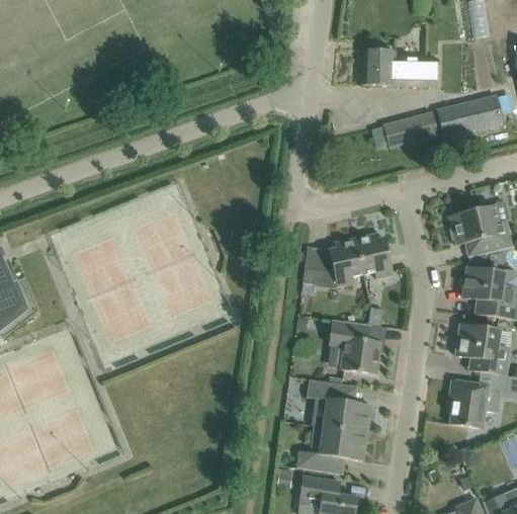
[(396,50),(383,49),(363,49),(362,83),(437,84),(437,58),(402,57),(402,58),(395,58),(396,50)]
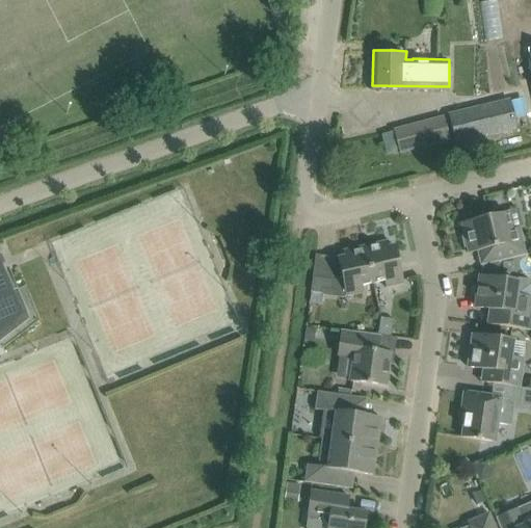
[(481,104),(450,111),(456,140),(516,127),(509,98),(481,104)]
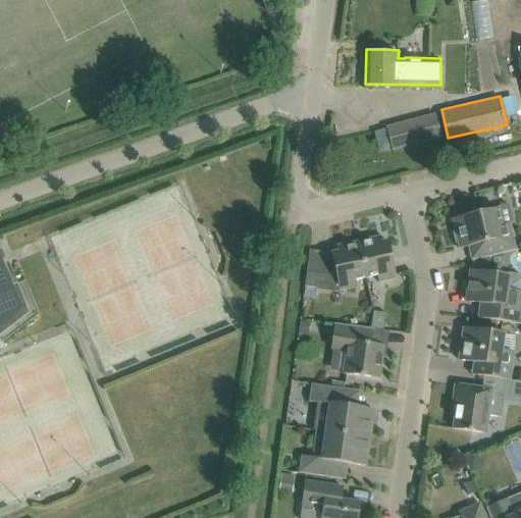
[(408,141),(430,136),(425,115),(403,120),(408,141)]
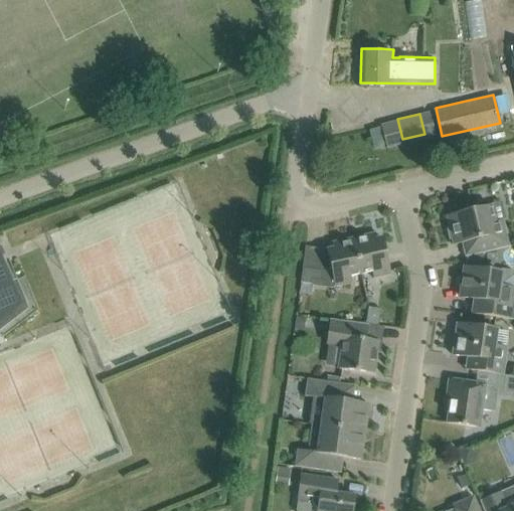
[(492,202),(447,213),(454,241),(464,239),(467,253),(509,243),(503,217),(495,218),(492,202)]
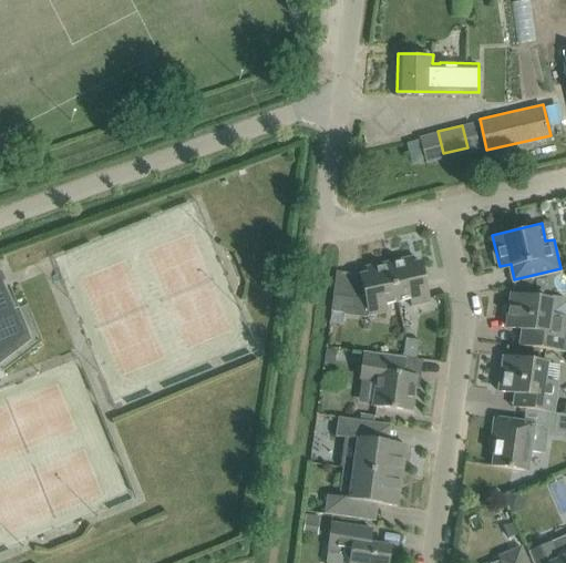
[(410,304),(417,302),(430,299),(421,258),(413,259),(412,254),(390,259),(399,299),(409,297),(410,304)]
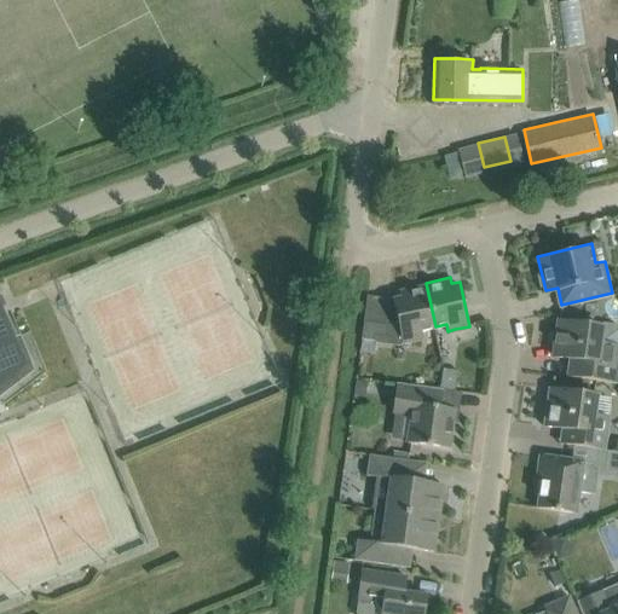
[(422,329),(435,326),(426,283),(400,288),(402,294),(393,296),(396,303),(386,306),(383,322),(364,319),(362,336),(376,337),(376,340),(398,342),(423,336),(422,329)]
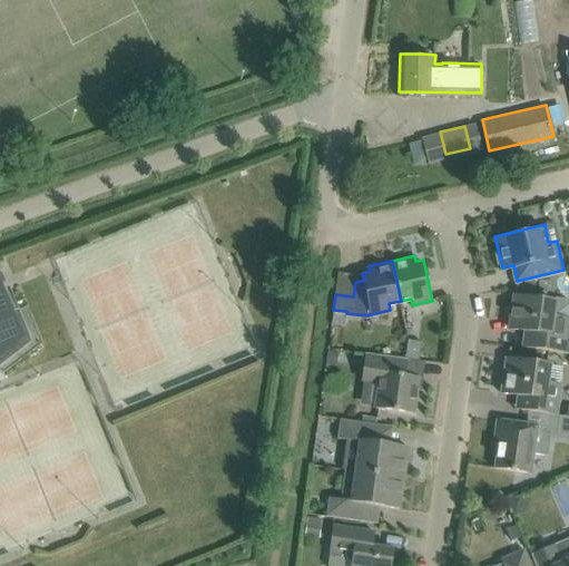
[(0,282),(0,348),(20,333),(0,282)]
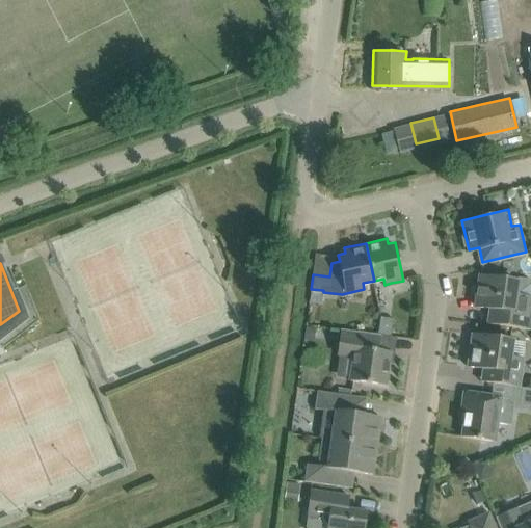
[(519,279),(481,273),(477,304),(493,306),(489,321),(528,326),(530,307),(530,275),(519,274),(519,279)]
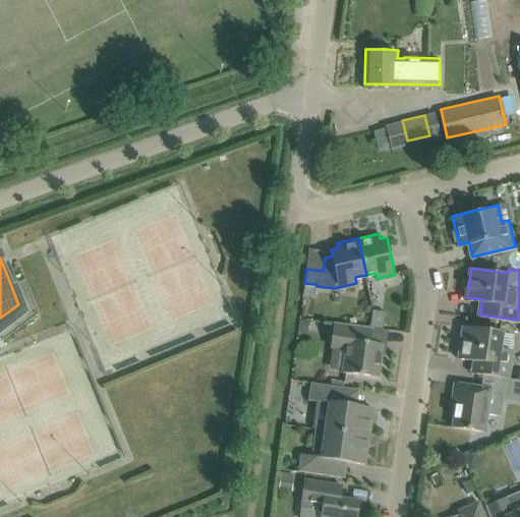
[(372,307),(369,325),(384,327),(386,309),(372,307)]
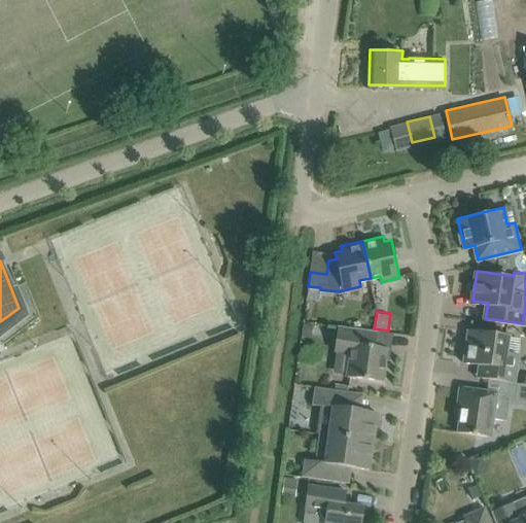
[(305,319),(303,333),(311,334),(313,321),(305,319)]
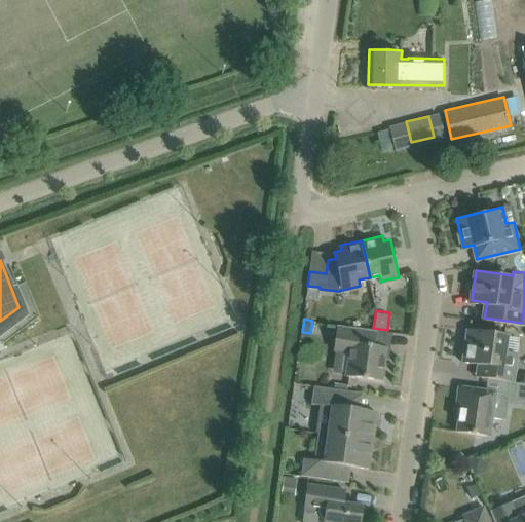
[(371,343),(373,328),(337,323),(334,347),(350,349),(347,374),(381,379),(386,345),(371,343)]
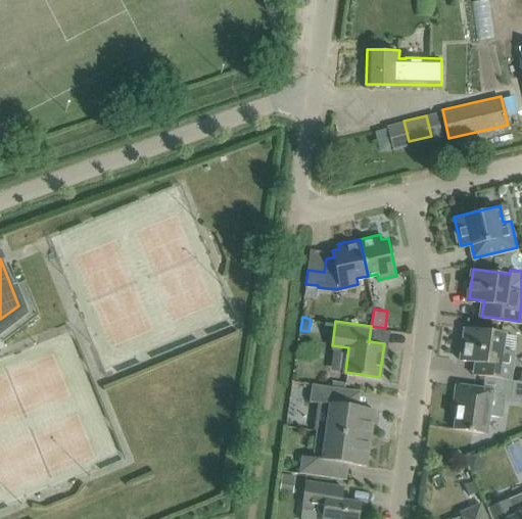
[(507,332),(465,326),(460,358),(476,360),(474,372),(511,378),(515,350),(505,348),(507,332)]
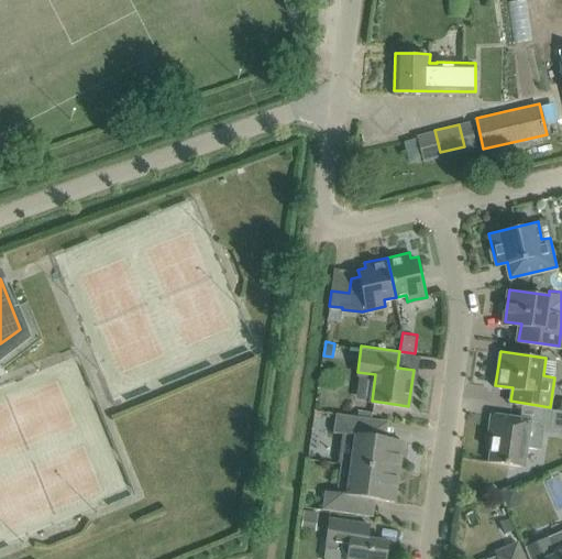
[(561,408),(553,407),(551,425),(561,426),(561,408)]
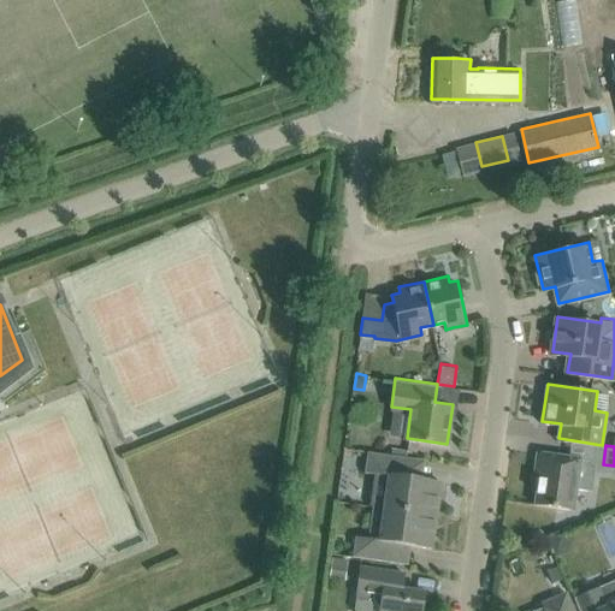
[(426,457),(368,450),(365,470),(389,473),(385,504),(385,505),(437,512),(442,479),(423,476),(426,457)]
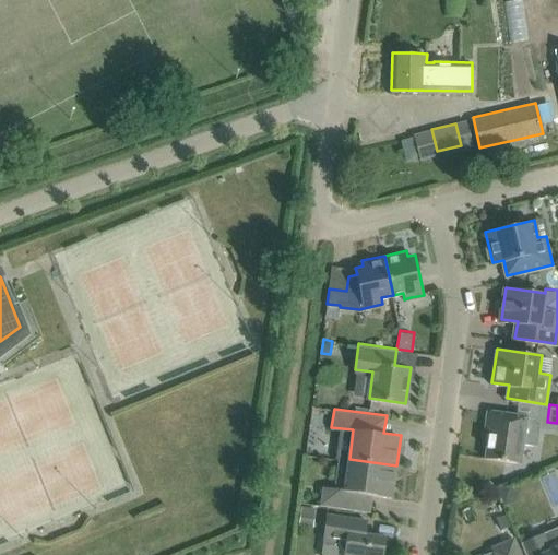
[(542,416),(510,412),(488,409),(485,429),(489,430),(486,456),(520,461),(523,441),(537,444),(542,416)]
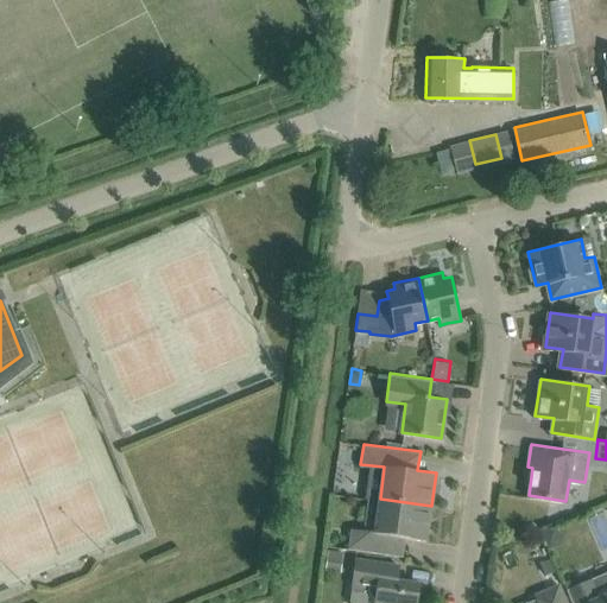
[(380,497),(367,496),(364,528),(352,527),(348,547),(403,554),(406,535),(427,539),(431,506),(380,499),(380,497)]
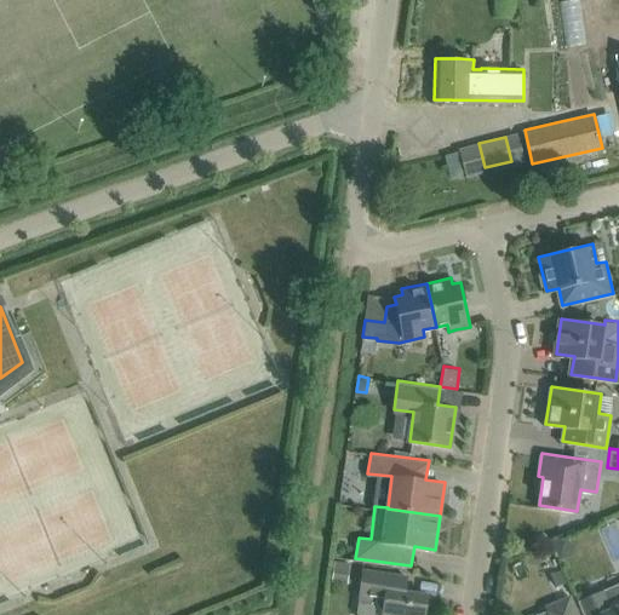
[(334,557),(332,579),(348,580),(350,559),(334,557)]
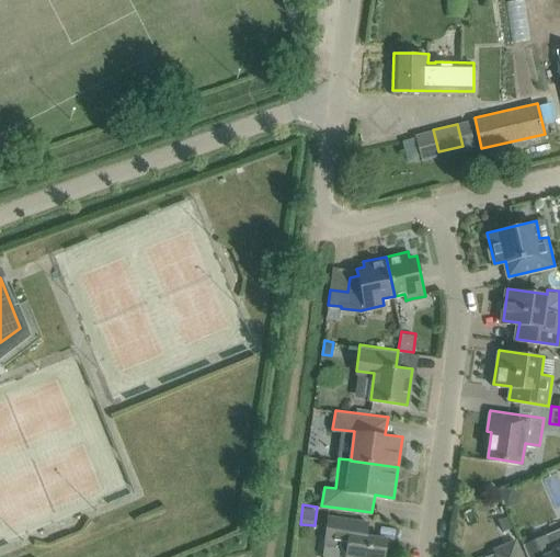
[(324,540),(324,542),(346,544),(344,556),(385,556),(388,537),(367,535),(369,521),(362,520),(328,514),(324,540)]
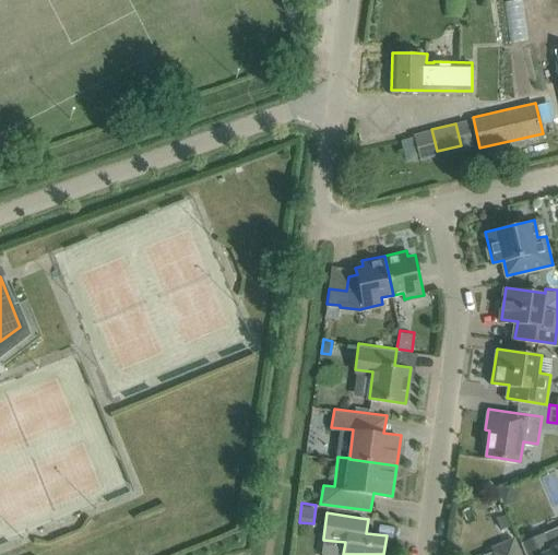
[(507,512),(497,517),(498,519),(502,528),(512,523),(507,512)]
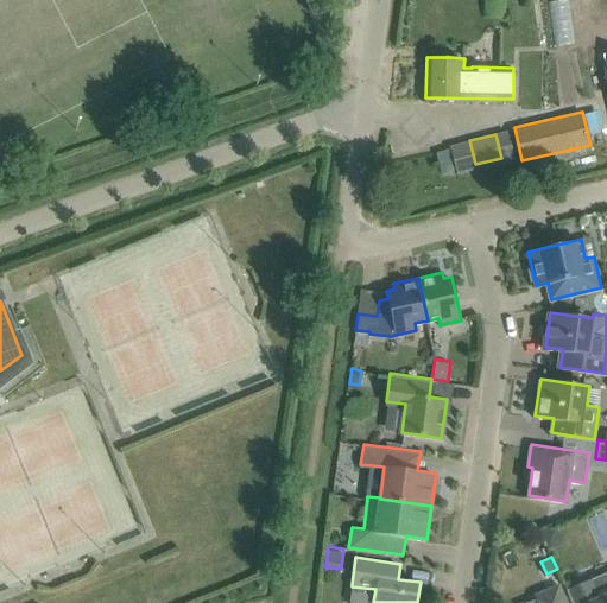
[(583,581),(567,588),(570,595),(574,602),(606,602),(606,570),(595,576),(583,581)]
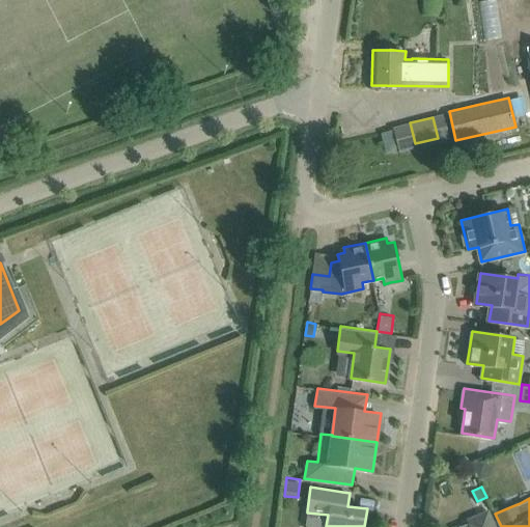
[(496,526),(489,508),(474,515),(467,518),(471,526),(496,526)]
